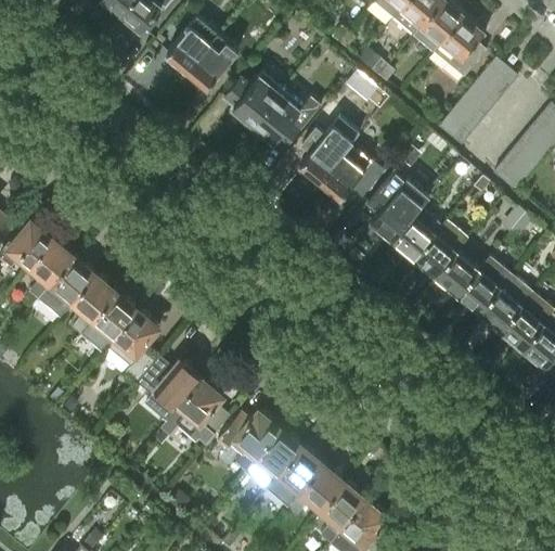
[(104,0),(121,14),(132,0),(104,0)]
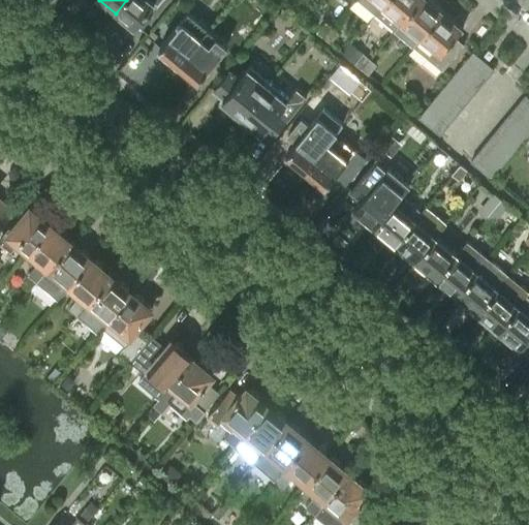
[(134,29),(154,5),(157,8),(163,0),(126,0),(116,13),(134,29)]
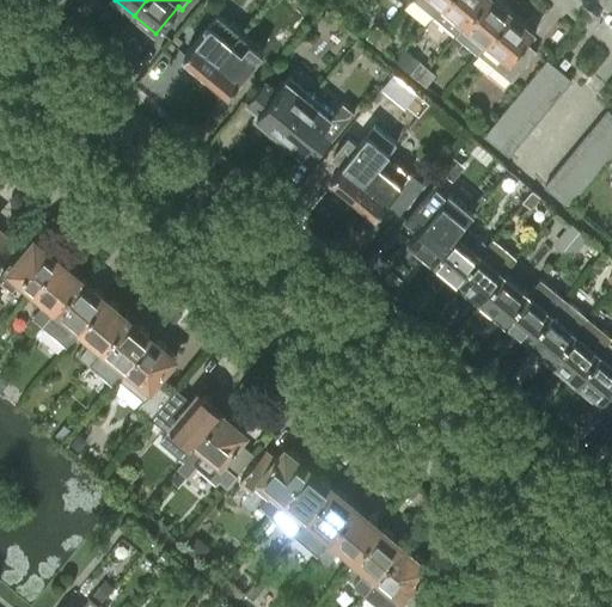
[(439,11),(448,0),(411,0),(411,1),(433,19),(439,11)]
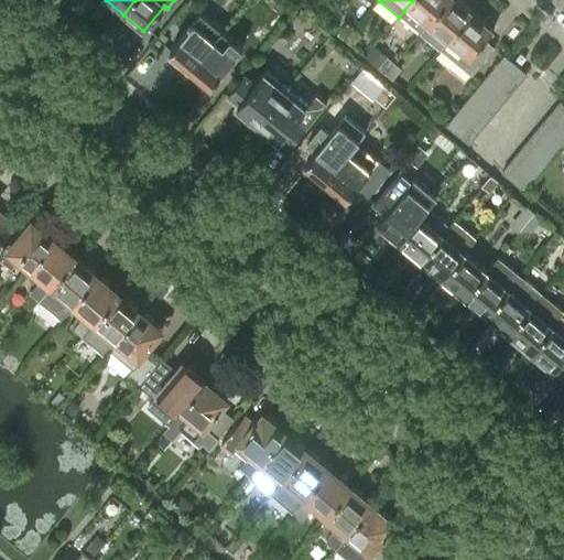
[(420,34),(448,0),(413,0),(404,10),(399,18),(420,34)]
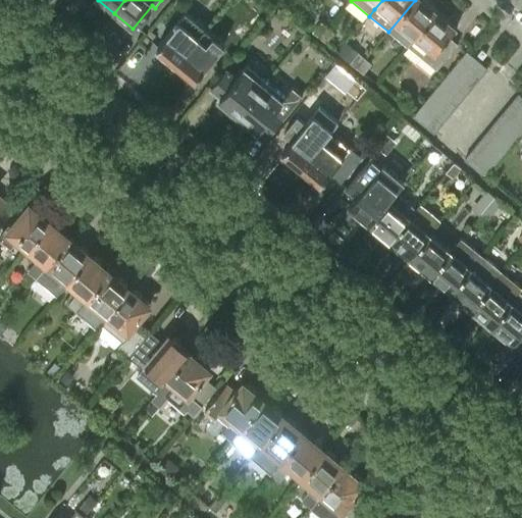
[(408,48),(436,13),(434,11),(433,9),(427,3),(425,3),(420,0),(415,0),(388,32),(388,33),(407,48),(408,48)]
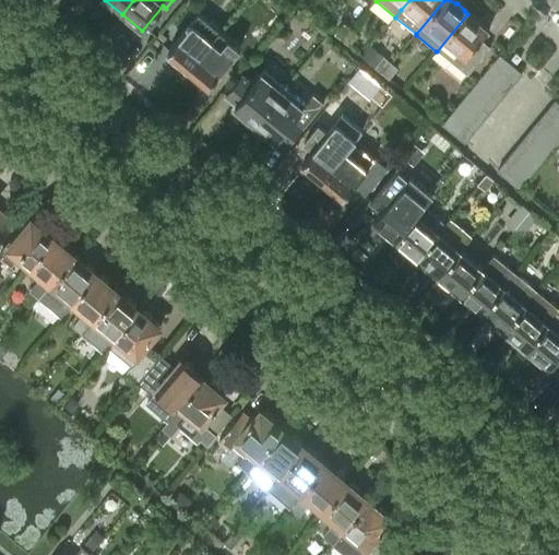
[(470,16),(467,14),(437,51),(467,77),(489,50),(480,43),(489,32),(479,24),(479,22),(472,16),(470,16)]
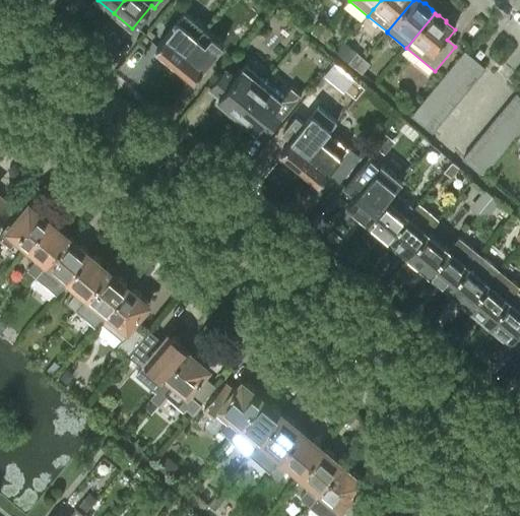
[(175,65),(204,30),(185,14),(156,49),(158,51),(158,55),(164,59),(168,58),(175,65)]
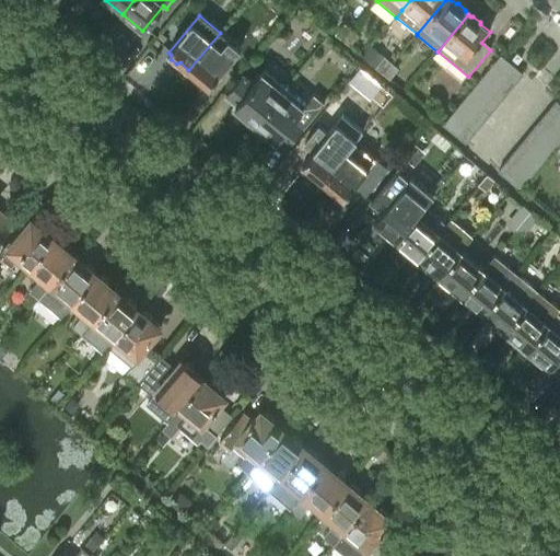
[(343,27),(335,37),(341,43),(350,33),(343,27)]
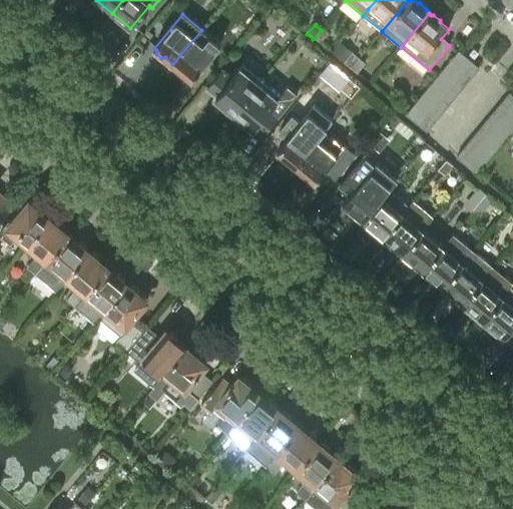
[(192,80),(220,45),(201,30),(172,64),(181,71),(181,74),(186,78),(189,78),(192,80)]
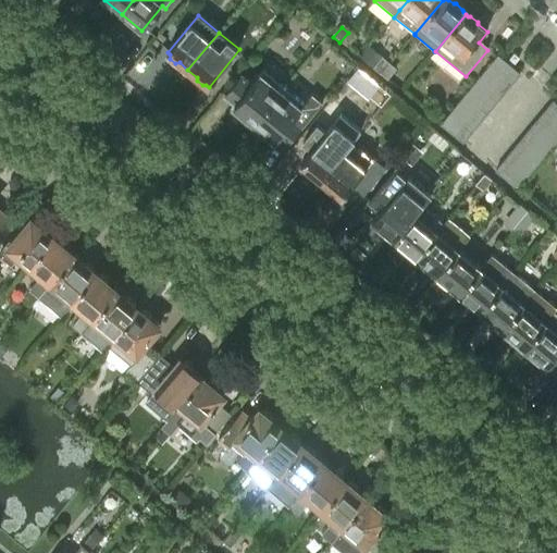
[(348,33),(339,42),(347,48),(355,38),(348,33)]
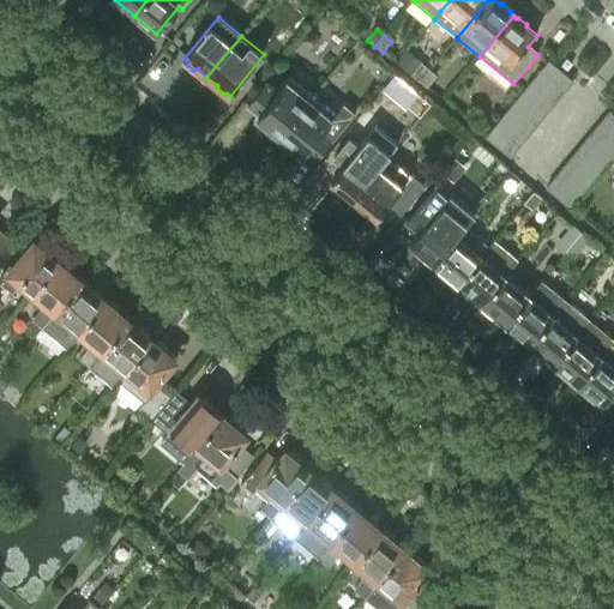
[(360,44),(348,59),(355,64),(367,50),(360,44)]
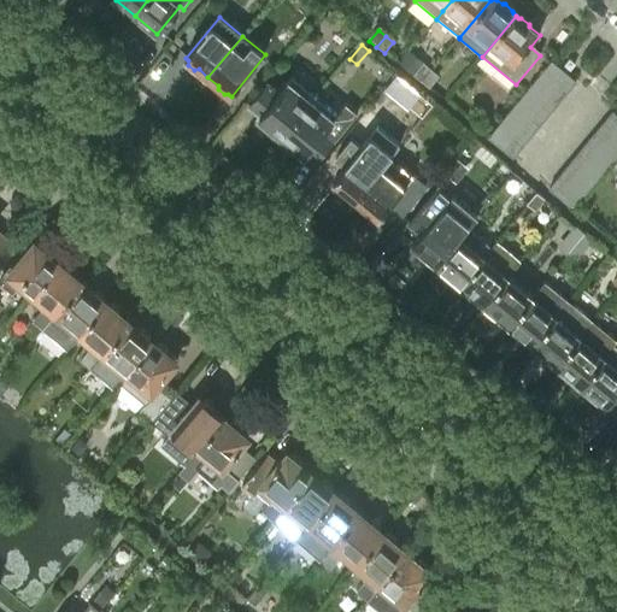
[(564,68),(570,72),(575,68),(569,63),(564,68)]
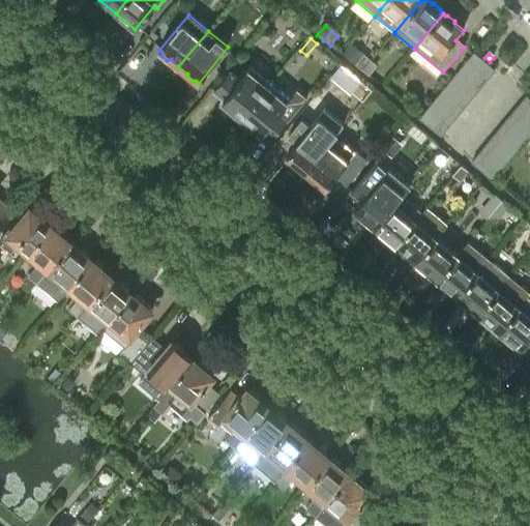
[(494,72),(473,55),(466,64),(487,81),(494,72)]
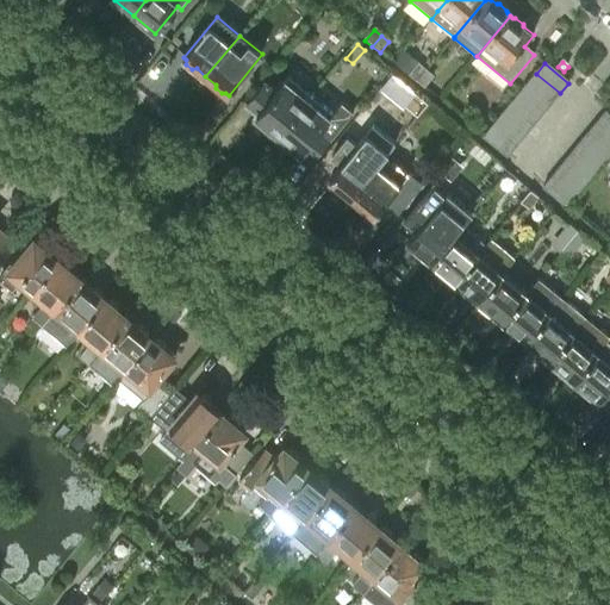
[(418,66),(409,76),(416,83),(425,72),(418,66)]
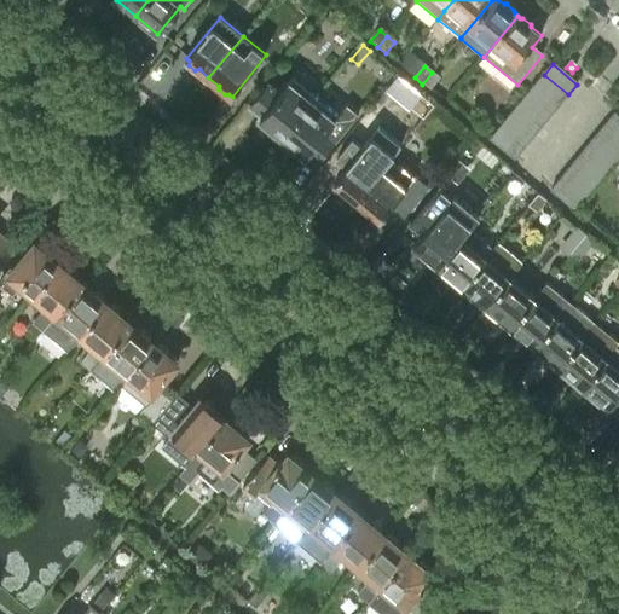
[(432,73),(422,85),(431,91),(439,79),(432,73)]
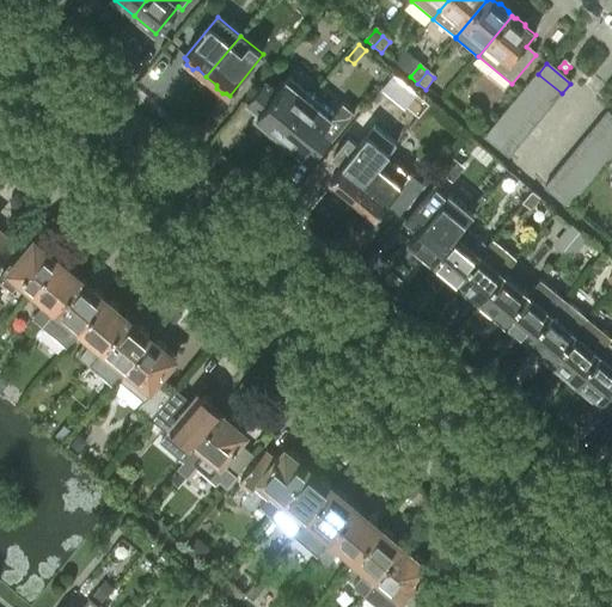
[(397,74),(389,84),(397,91),(405,81),(397,74)]
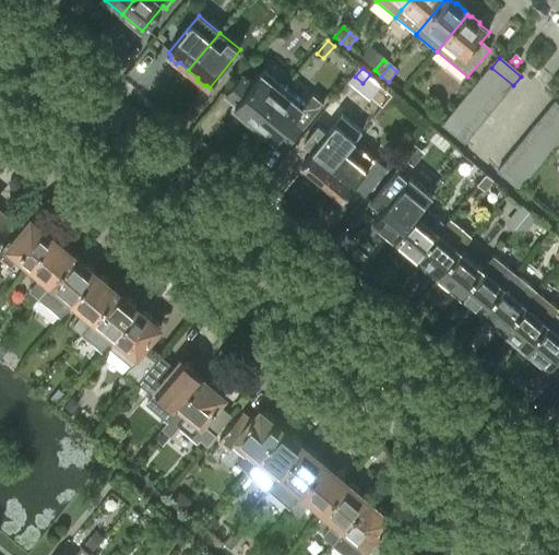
[(513,85),(491,68),(484,78),(506,95),(513,85)]
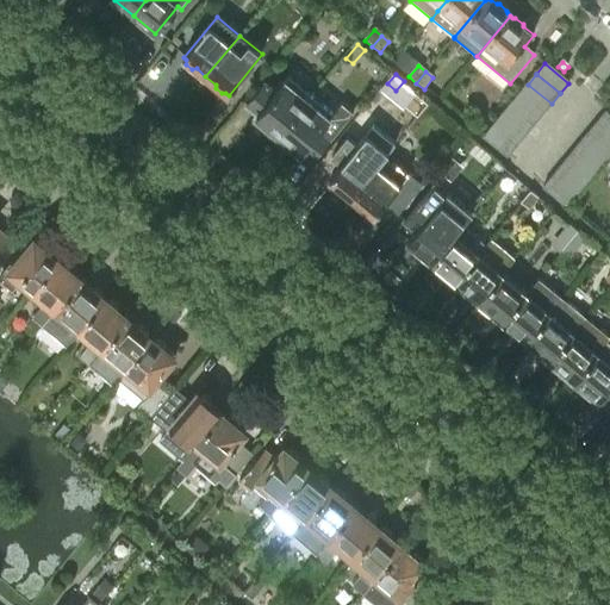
[(261,126),(277,139),(311,99),(288,79),(275,94),(265,85),(246,107),(257,117),(256,118),(263,124),(261,126)]
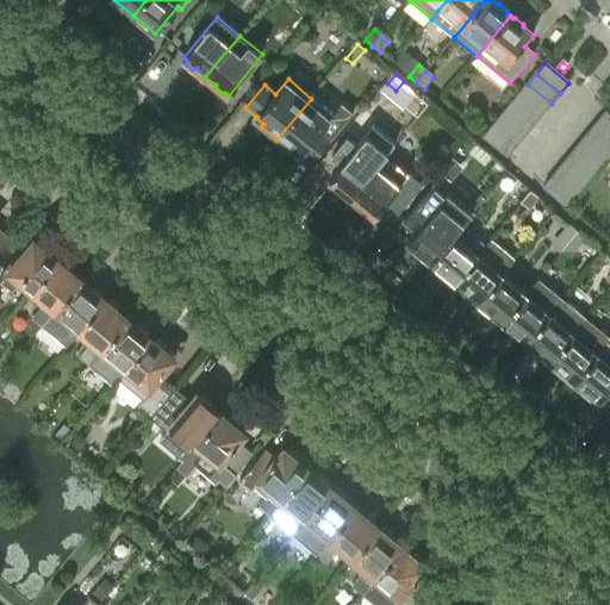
[(552,104),(528,85),(518,95),(542,116),(552,104)]
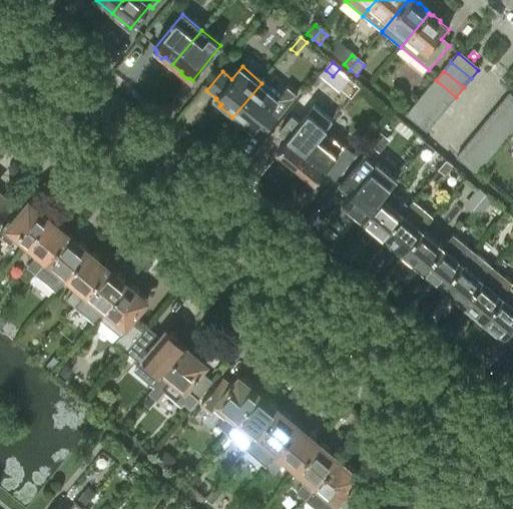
[(456,97),(436,80),(428,89),(448,106),(456,97)]
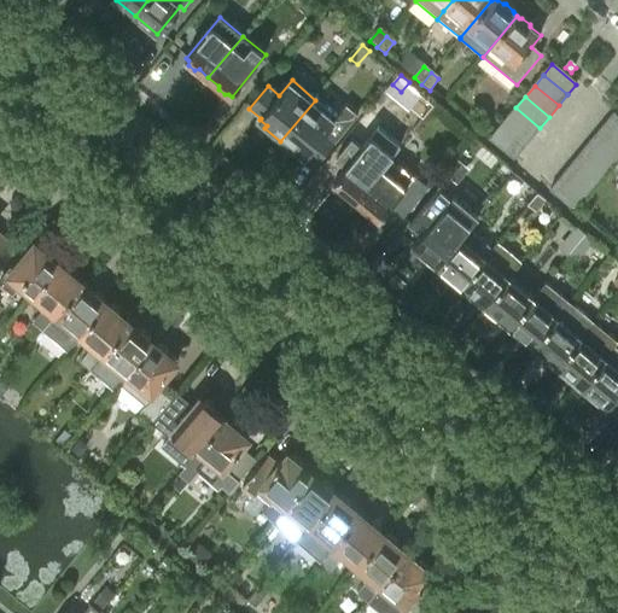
[(345,106),(336,117),(315,100),(280,141),(295,155),(297,151),(304,157),(305,156),(316,165),(357,116),(345,106)]
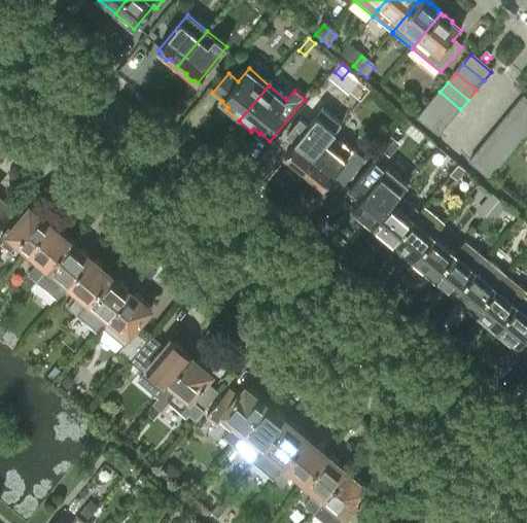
[(460,109),(440,92),(432,101),(453,118),(460,109)]
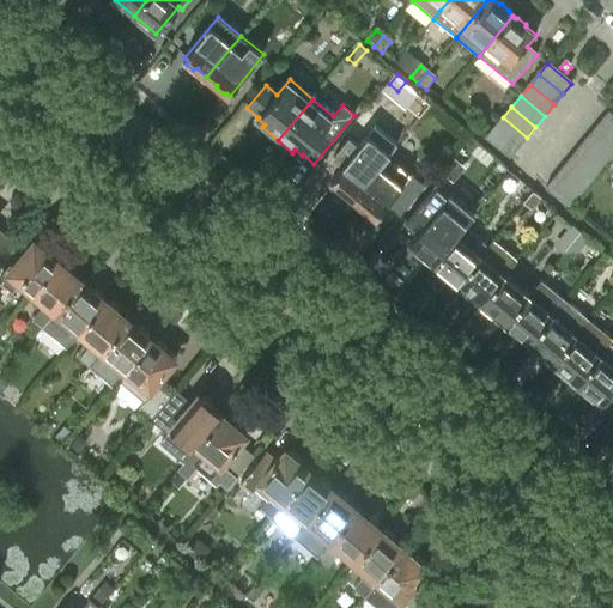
[(612,117),(608,114),(600,125),(612,134),(612,117)]
